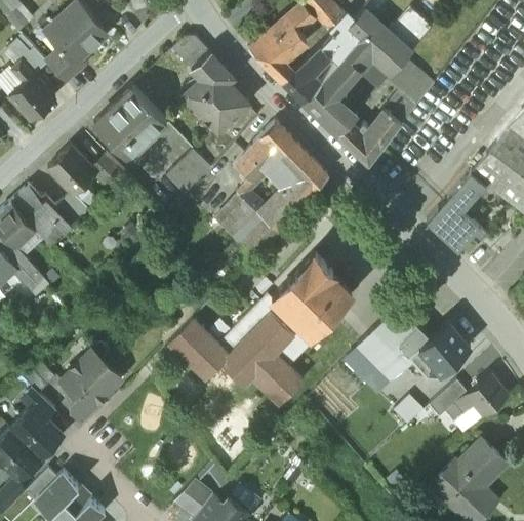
[(32,16),(17,0),(2,0),(0,2),(0,10),(16,30),(32,16)]
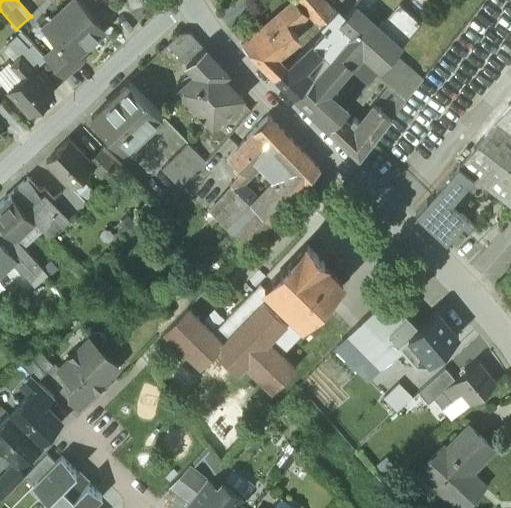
[(333,14),(319,0),(298,0),(293,5),(305,18),(306,17),(318,29),(333,14)]
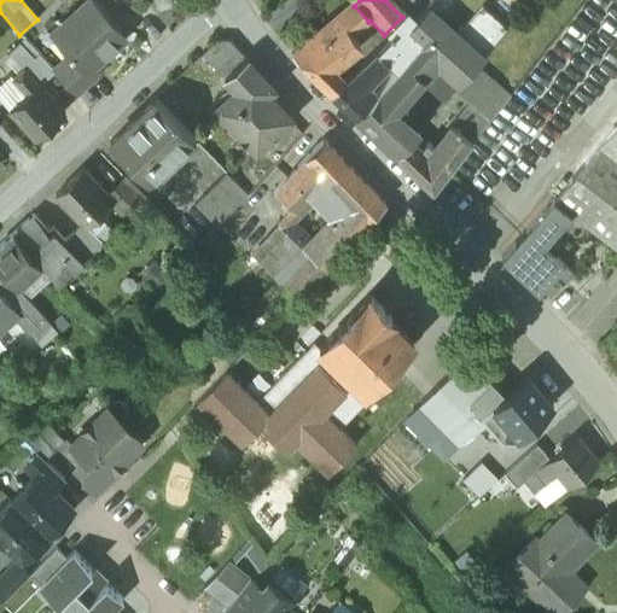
[(446,22),(459,6),(452,0),(437,0),(430,9),(446,22)]
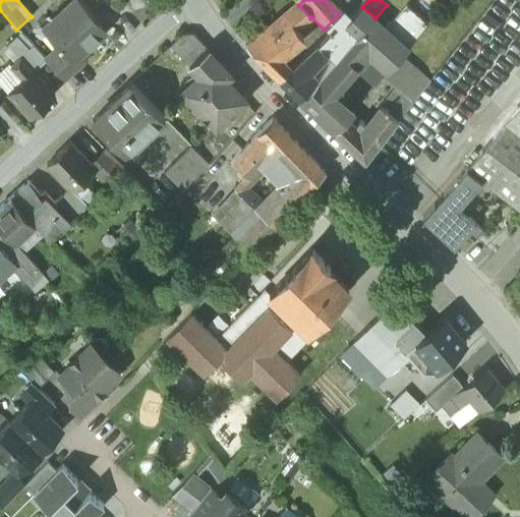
[(75,2),(60,17),(64,21),(52,32),(64,45),(77,58),(84,51),(85,52),(87,51),(87,50),(103,35),(104,36),(105,35),(75,2)]
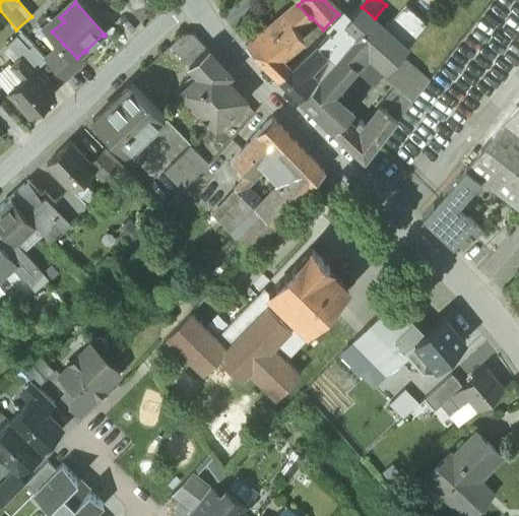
[(298,5),(245,49),(266,70),(302,43),(295,33),(310,18),(298,5)]
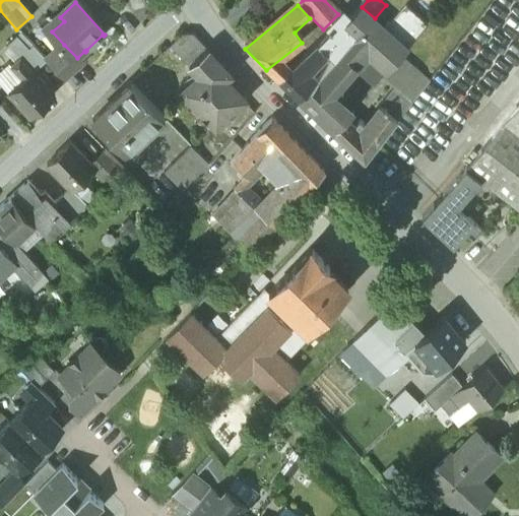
[(404,7),(383,31),(404,52),(426,26),(404,7)]
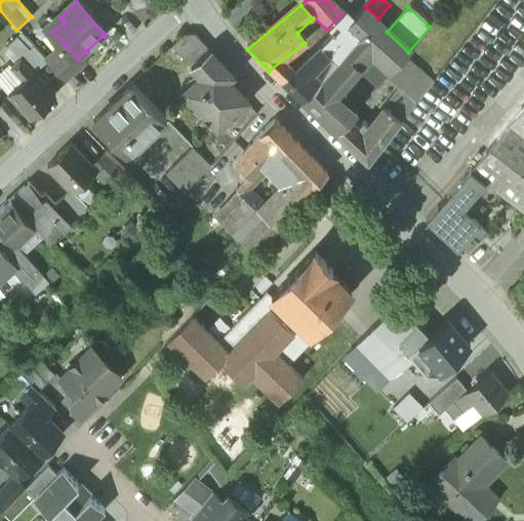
[(319,82),(300,103),(335,135),(347,122),(355,114),(341,102),(345,97),(337,91),(369,54),(391,74),(405,56),(408,52),(387,32),(361,9),(350,24),(348,25),(361,36),(336,63),(319,82)]
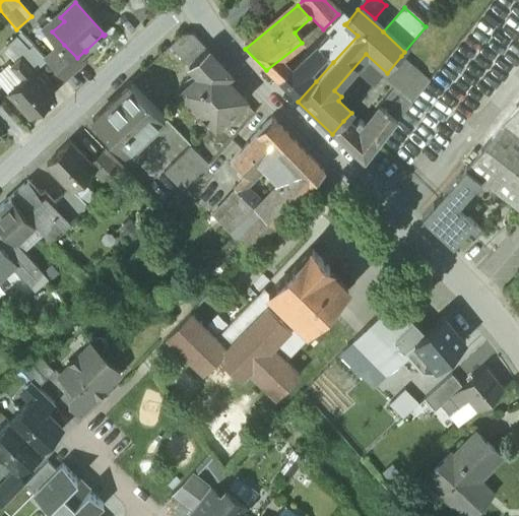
[(338,14),(323,29),(328,35),(316,46),(328,56),(327,57),(333,62),(358,36),(344,24),(346,23),(338,14)]
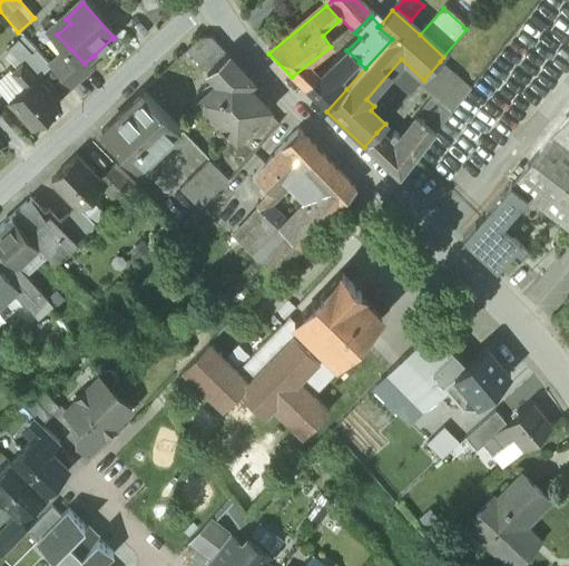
[(70,23),(66,19),(48,33),(64,51),(66,49),(68,51),(70,49),(57,35),(70,23)]
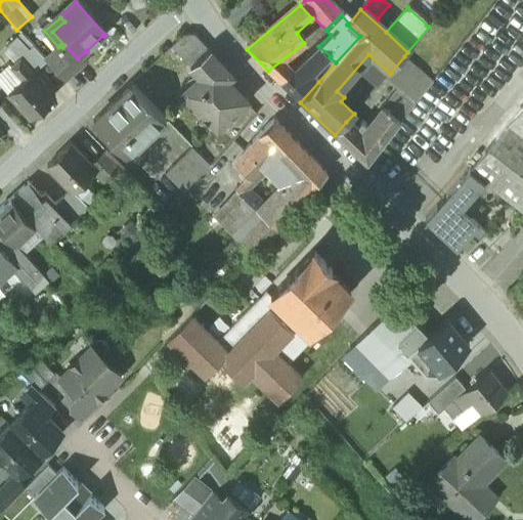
[(193,39),(182,38),(170,50),(189,70),(208,54),(193,39)]
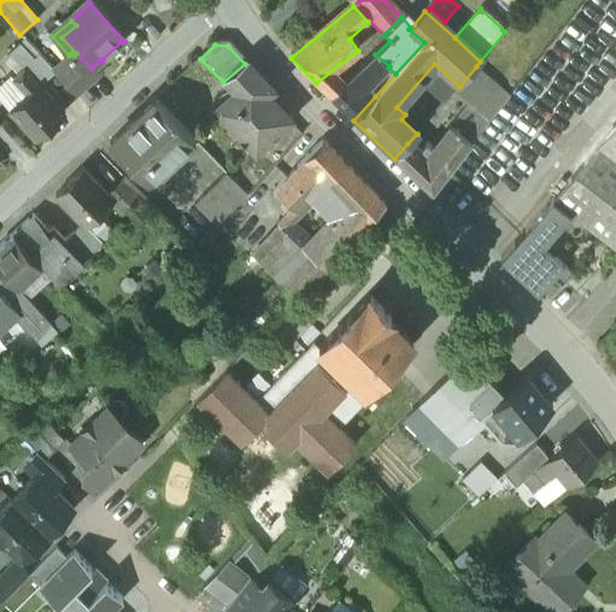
[(368,62),(358,51),(316,83),(329,96),(341,84),(344,86),(368,62)]
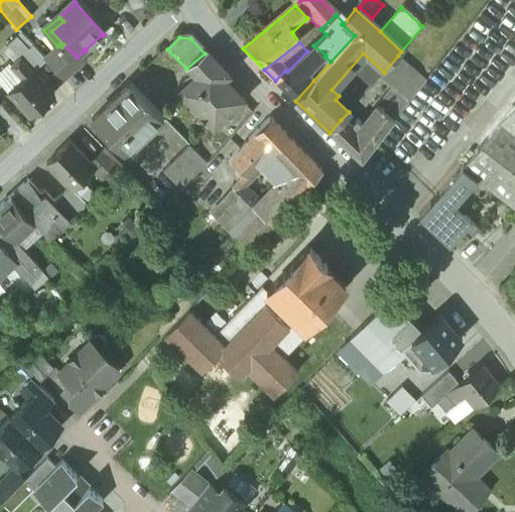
[(58,48),(44,61),(62,81),(82,64),(77,57),(63,44),(61,46),(59,44),(57,46),(58,48)]
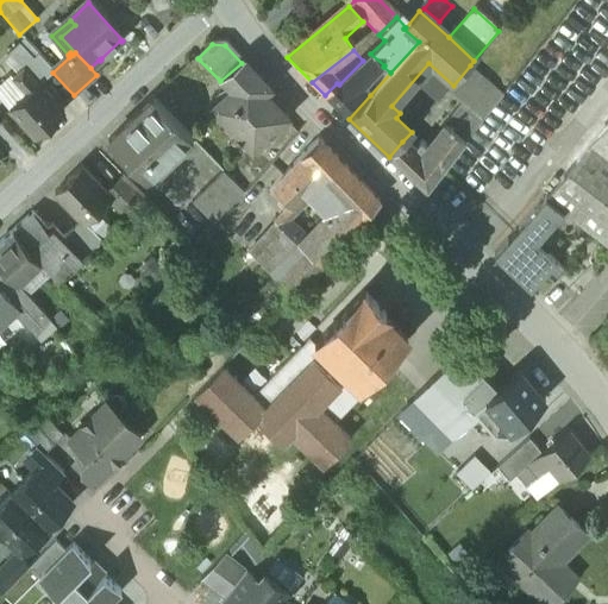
[(363,61),(339,85),(337,83),(325,95),(338,108),(352,93),(356,96),(363,89),(383,67),(384,65),(370,54),(363,61)]
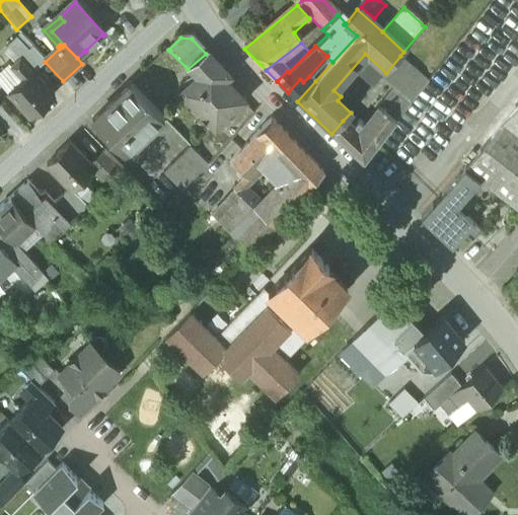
[(206,54),(188,69),(197,79),(179,94),(214,131),(244,103),(224,82),(229,78),(206,54)]
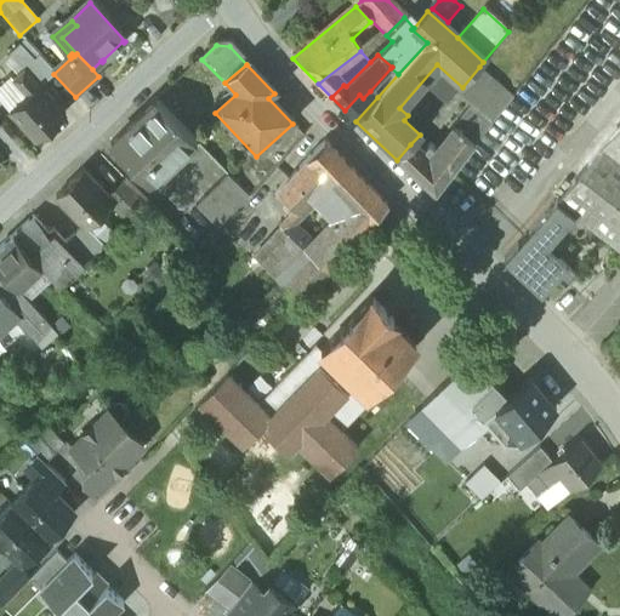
[(513,95),(479,67),(462,87),(456,95),(470,107),(489,123),(513,95)]
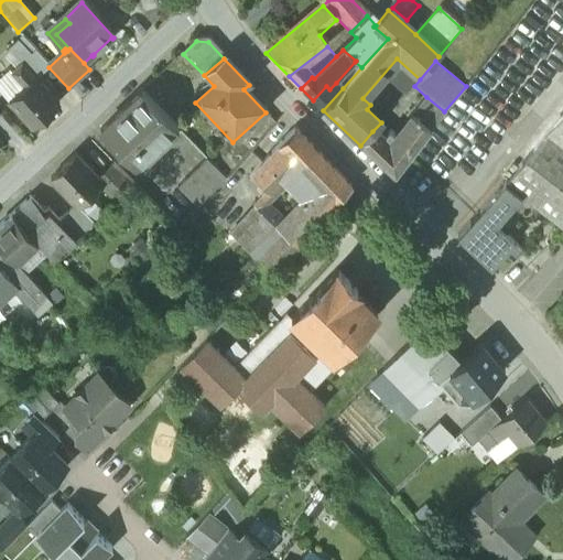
[(33,78),(21,65),(11,74),(23,87),(33,78)]
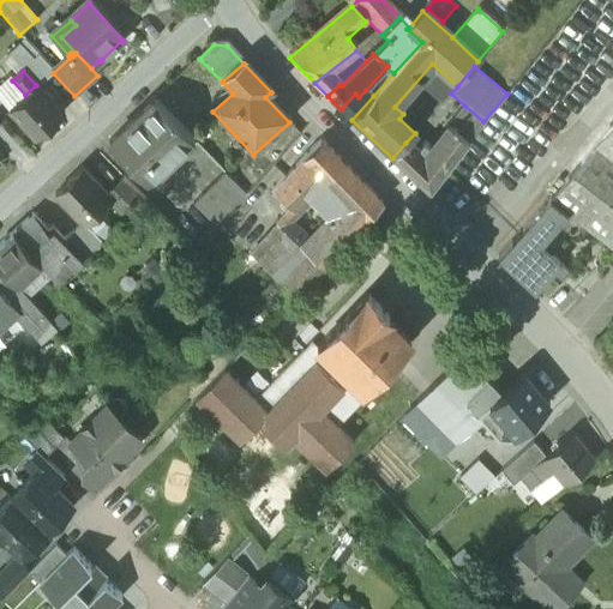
[(25,95),(7,112),(34,142),(64,115),(36,85),(25,95)]
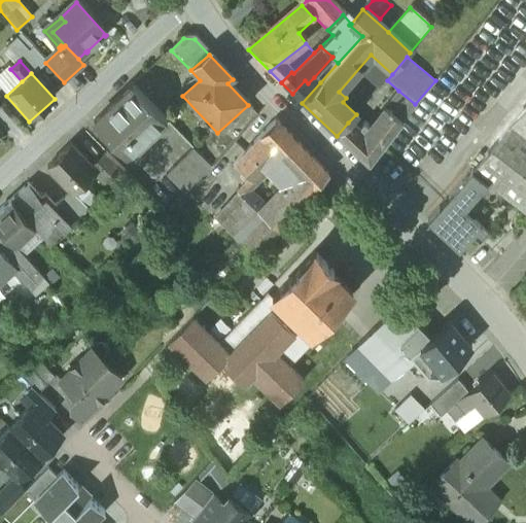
[(305,80),(292,94),(302,103),(320,82),(314,77),(308,83),(305,80)]
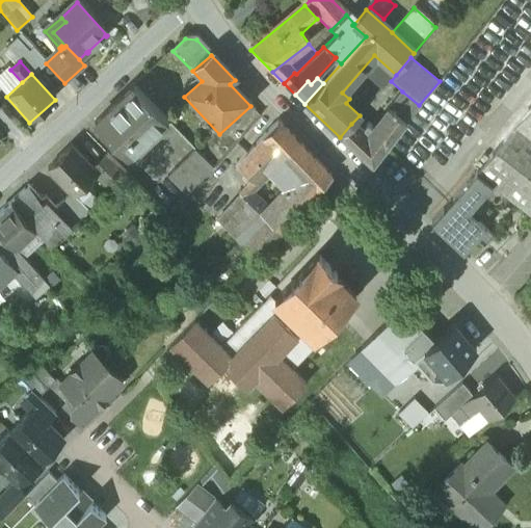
[(132,89),(94,126),(128,161),(167,125),(132,89)]
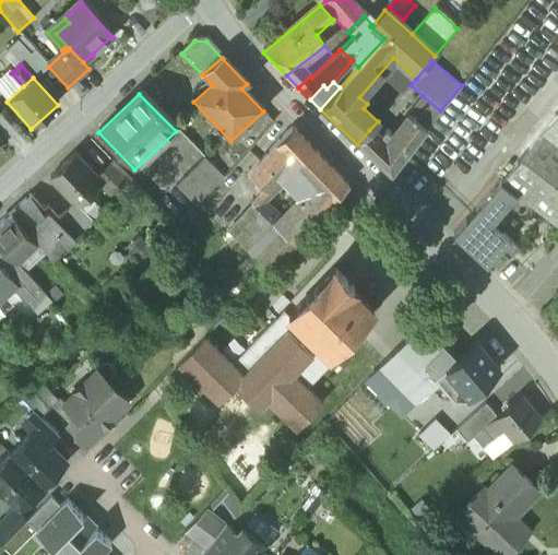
[(440,110),(423,96),(407,116),(426,130),(440,110)]
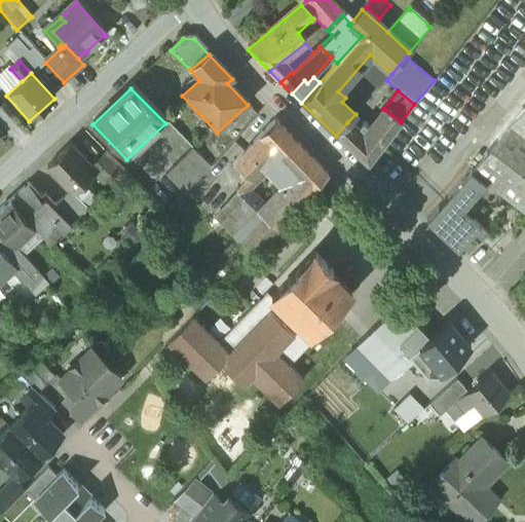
[(524,105),(509,126),(524,139),(524,105)]
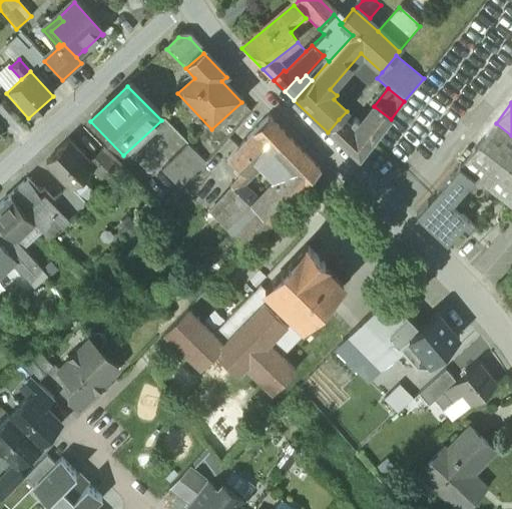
[(374,106),(353,133),(348,128),(336,141),(358,161),(391,119),(374,106)]
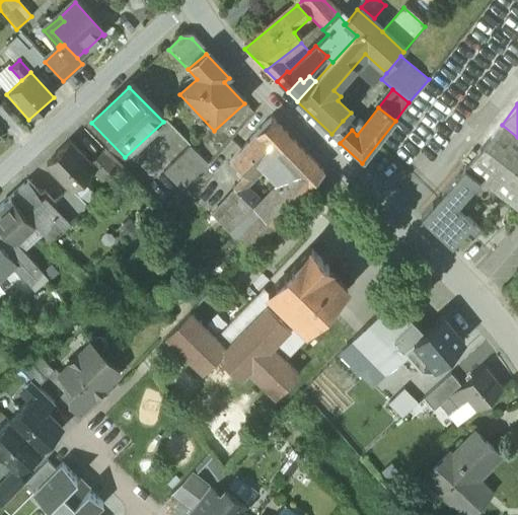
[(290,172),(264,200),(268,204),(260,213),(273,226),(307,191),(307,190),(322,175),(271,121),(254,136),(255,137),(274,155),(290,172)]
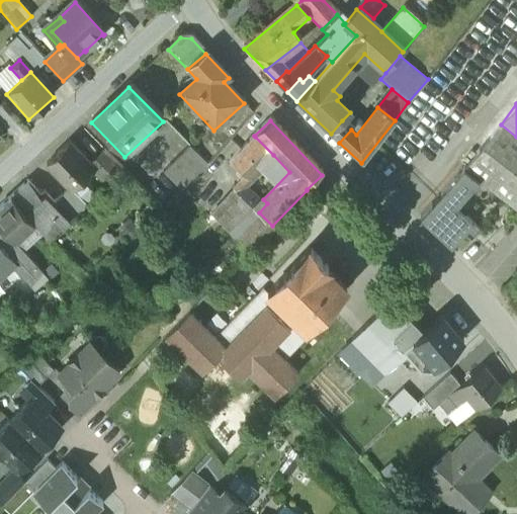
[(351,130),(342,120),(331,134),(339,143),(351,130)]
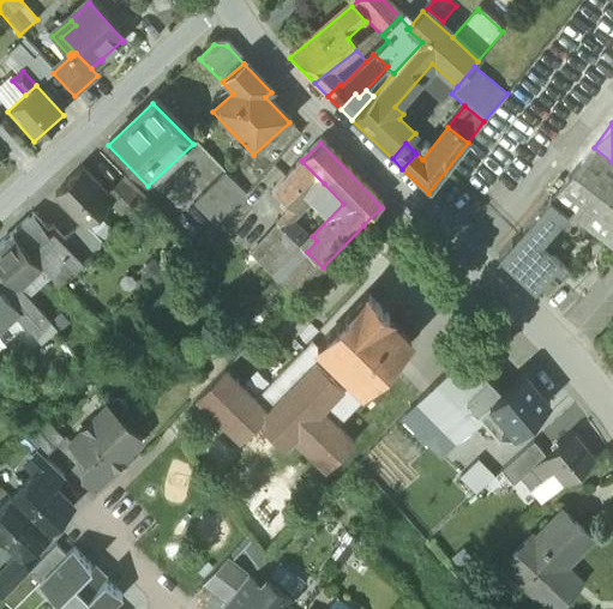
[(612,162),(594,148),(551,202),(550,203),(566,216),(612,252),(612,162)]
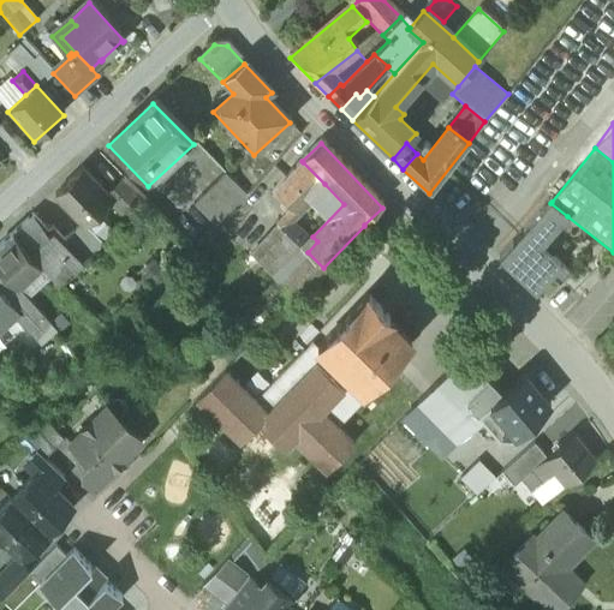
[(303,162),(273,195),(294,215),(325,184),(303,162)]
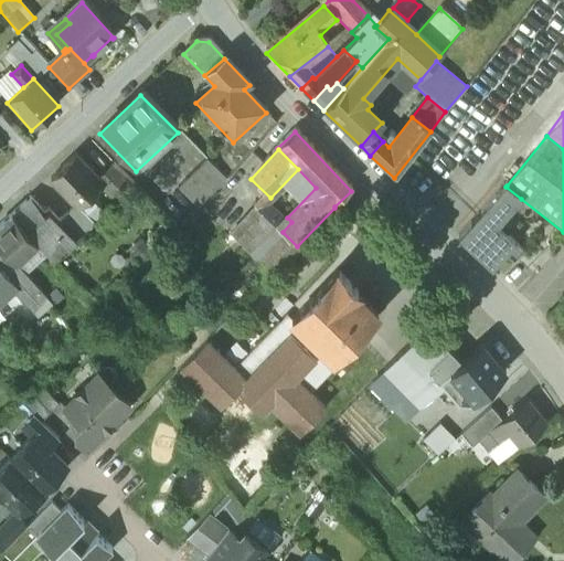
[(53,183),(75,207),(80,211),(103,189),(106,186),(99,179),(78,158),(53,183)]
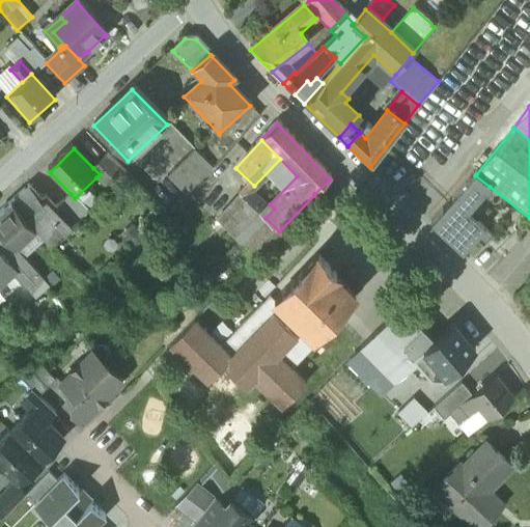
[(194,153),(165,179),(175,190),(185,199),(211,170),(194,153)]
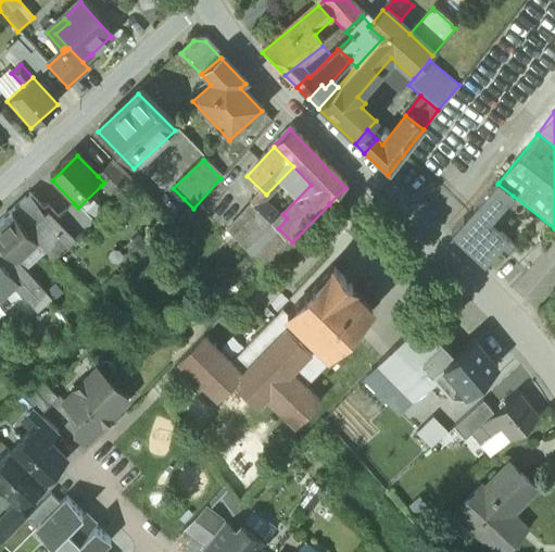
[(110,164),(98,176),(104,183),(101,186),(117,202),(133,188),(110,164)]
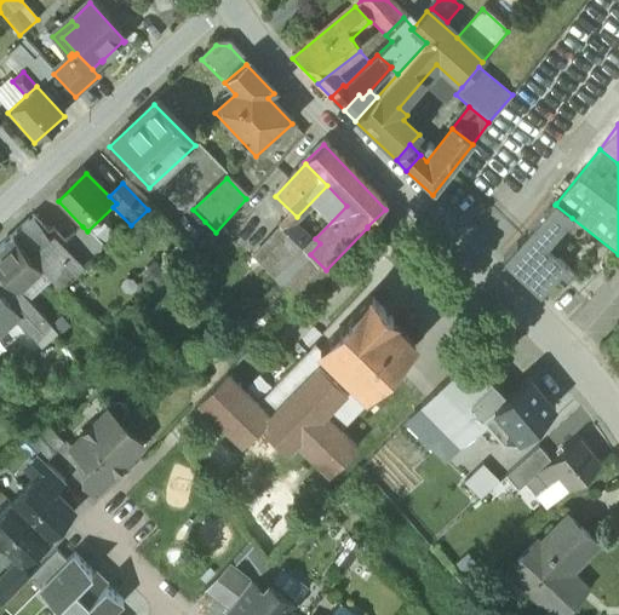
[(555,202),(502,263),(538,297),(552,281),(562,289),(573,277),(544,249),(572,218),(555,205),(556,203),(555,202)]
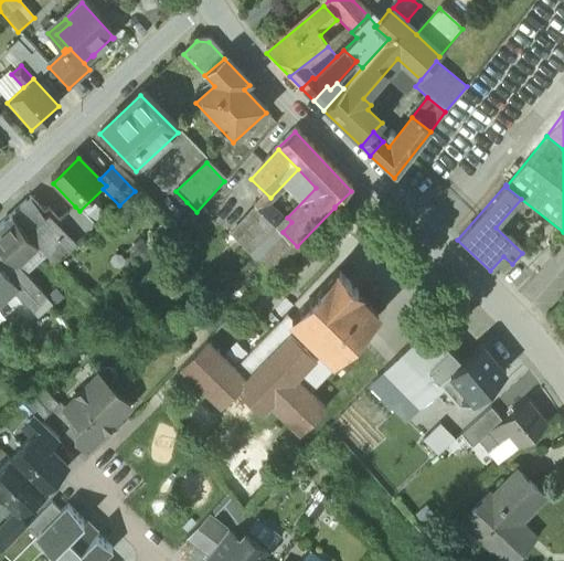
[(30,200),(11,218),(36,245),(35,246),(52,264),(75,242),(57,223),(48,212),(43,215),(30,200)]
